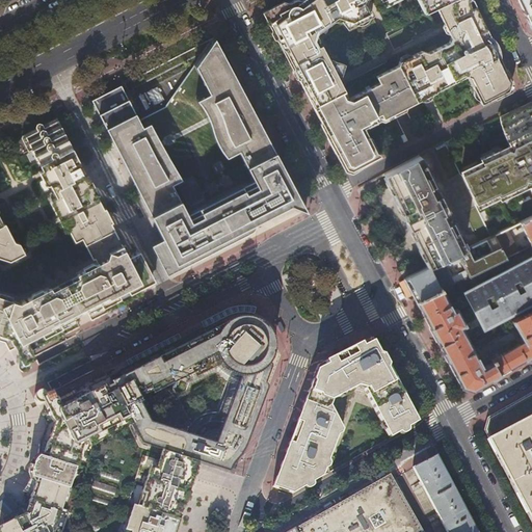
[(283,1),(262,11),(283,51),(286,52),(287,55),(286,56),(286,57),(289,55),(295,69),(293,70),(293,71),(295,70),(297,75),(295,75),(312,106),(316,104),(316,105),(340,92),(343,90),(338,80),(342,64),(327,59),(320,46),(319,45),(318,46),(314,37),(315,34),(315,33),(316,33),(331,21),(331,20),(336,17),(341,19),(340,20),(346,29),(354,24),(369,18),(371,16),(366,4),(363,3),(363,0),(307,0),(303,3),(302,1),(300,1),(298,0),(293,0),(292,0),(285,4),(283,1)]
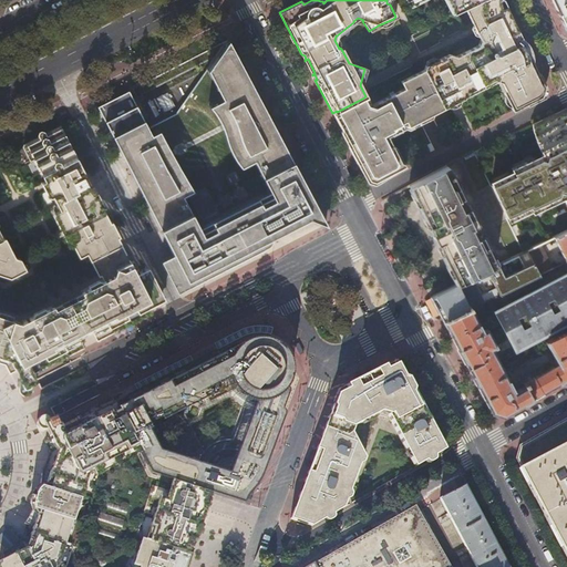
[(395,0),(402,13),(429,0),(445,0),(453,16),(465,9),(484,0),(395,0)]
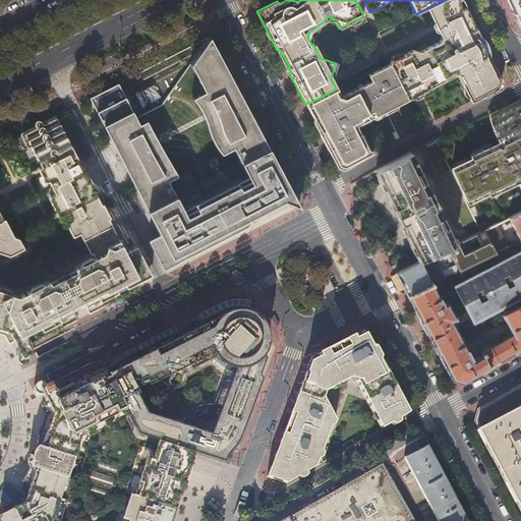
[(467,97),(500,80),(488,57),(487,55),(486,56),(477,37),(478,36),(461,0),(445,0),(427,8),(442,38),(439,43),(419,53),(413,51),(404,55),(403,55),(403,57),(393,62),(391,61),(390,65),(406,98),(407,100),(408,101),(411,99),(418,96),(422,94),(427,91),(428,82),(443,75),(446,74),(453,70),(456,71),(455,73),(459,71),(464,82),(461,84),(464,90),(467,97)]
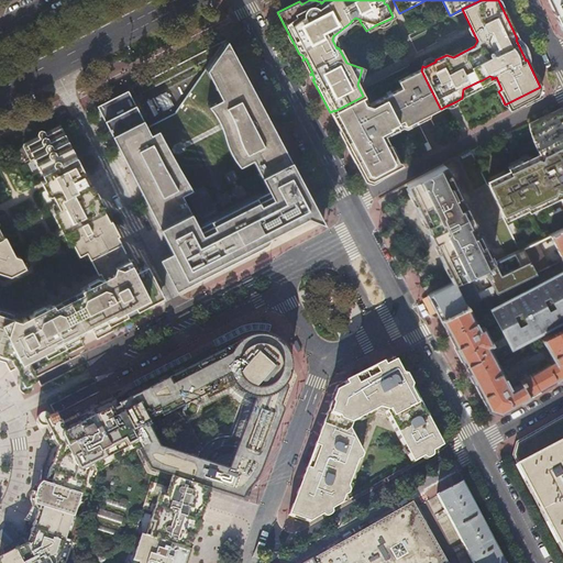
[(562,0),(548,0),(561,26),(562,25),(562,0)]
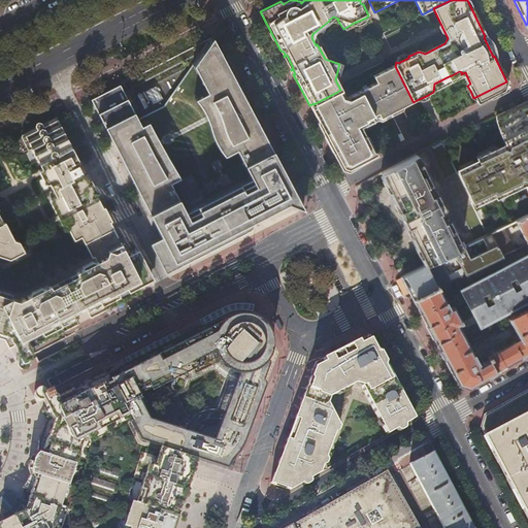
[(213,39),(212,36),(199,54),(160,107),(137,119),(124,92),(120,84),(91,99),(161,236),(150,242),(165,272),(249,230),(252,227),(252,226),(253,224),(253,220),(264,216),(264,215),(267,212),(270,211),(270,210),(287,202),(303,208),(213,39)]
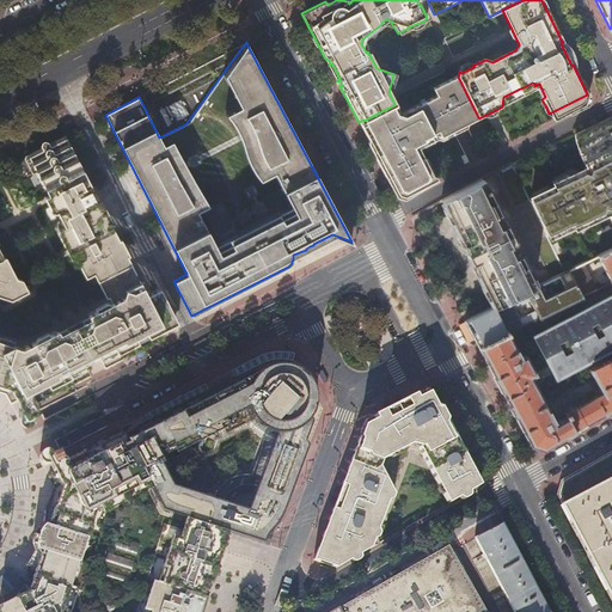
[(231,62),(246,42),(240,46),(139,97),(144,106),(231,62)]
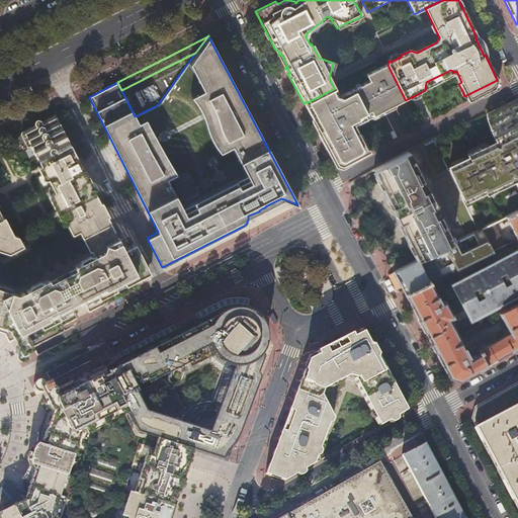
[(484,56),(485,55),(476,35),(475,36),(484,56)]
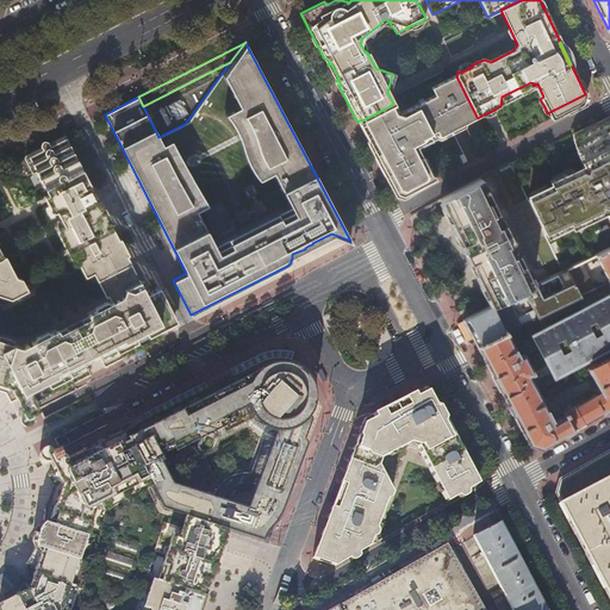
[(571,64),(572,67),(573,66),(573,62),(573,57),(572,54),(571,50),(568,47),(566,44),(562,42),(560,42),(571,64)]
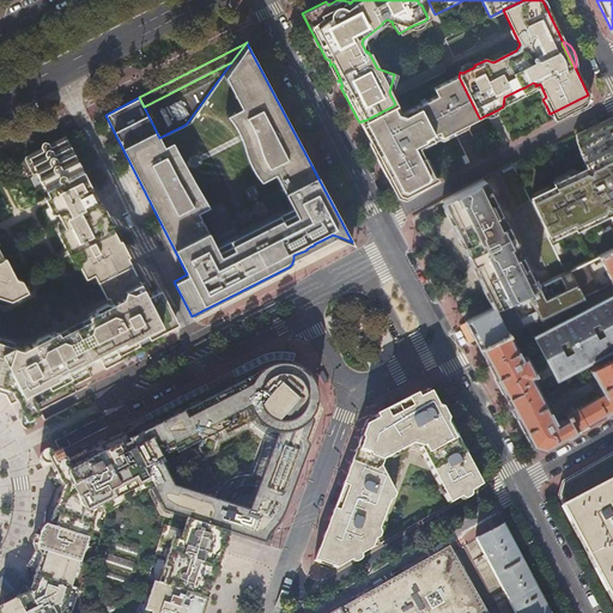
[(333,64),(329,66),(338,80),(340,79),(333,64)]
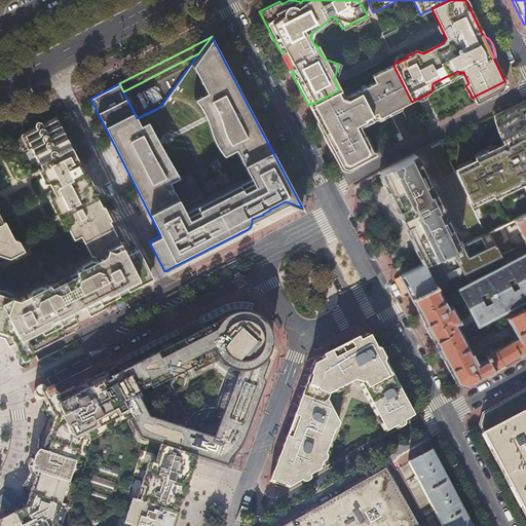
[(410,99),(393,66),(371,77),(374,83),(365,87),(364,85),(360,87),(361,89),(344,99),(341,100),(336,91),(309,106),(322,130),(326,139),(328,140),(331,146),(330,146),(335,156),(340,164),(342,168),(344,170),(374,154),(372,148),(370,145),(368,146),(364,137),(360,128),(358,125),(364,121),(364,120),(370,117),(376,114),(378,118),(401,107),(400,104),(410,99)]
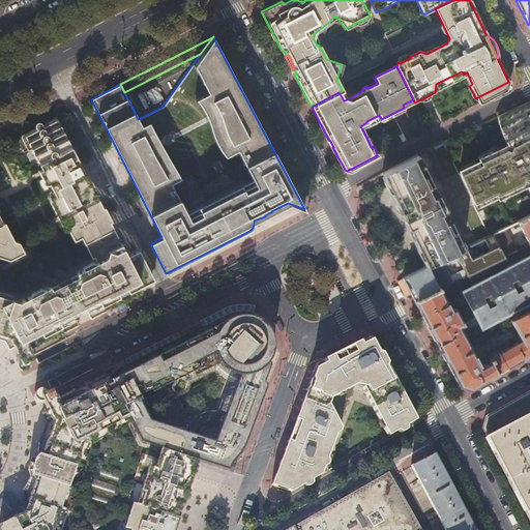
[(463,75),(469,86),(472,84),(467,72),(463,75)]
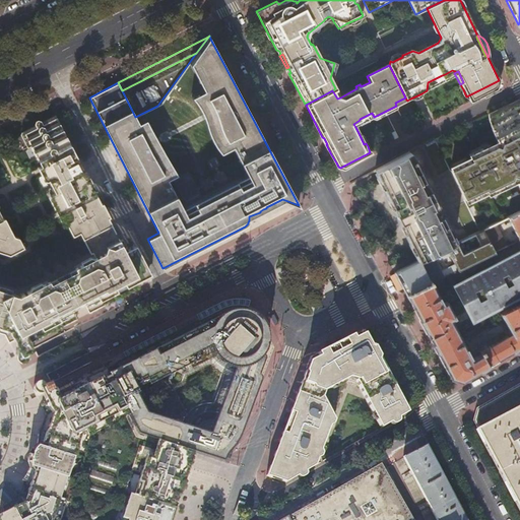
[(428,82),(427,90),(444,82),(443,80),(444,80),(442,75),(428,82)]
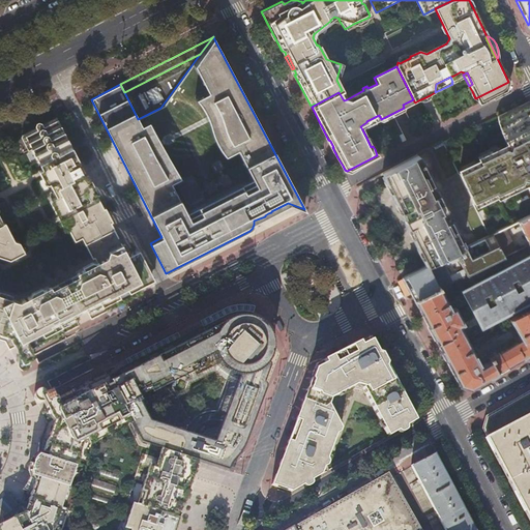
[(505,90),(508,82),(475,98),(478,104),(505,90)]
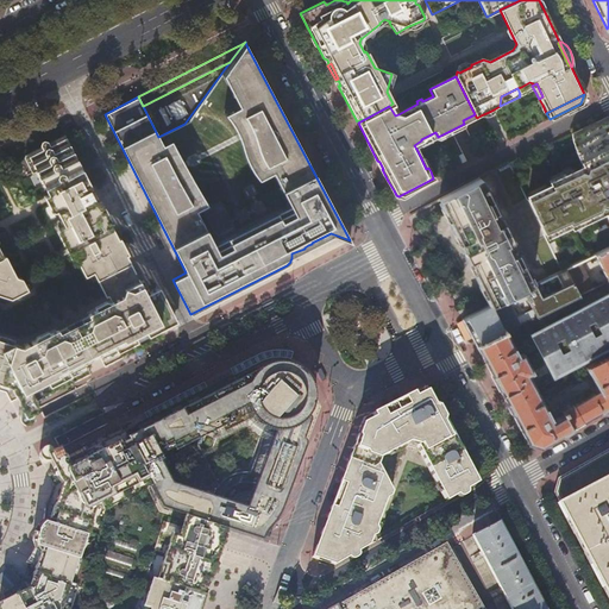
[(162,110),(154,114),(162,127),(170,123),(162,110)]
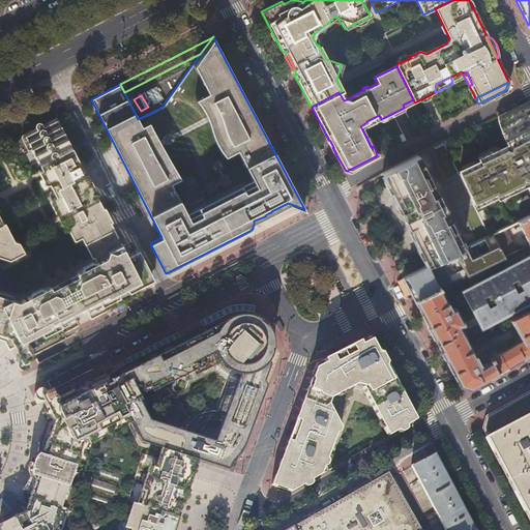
[(414,101),(413,99),(403,105),(404,108),(413,104),(412,102),(414,101)]
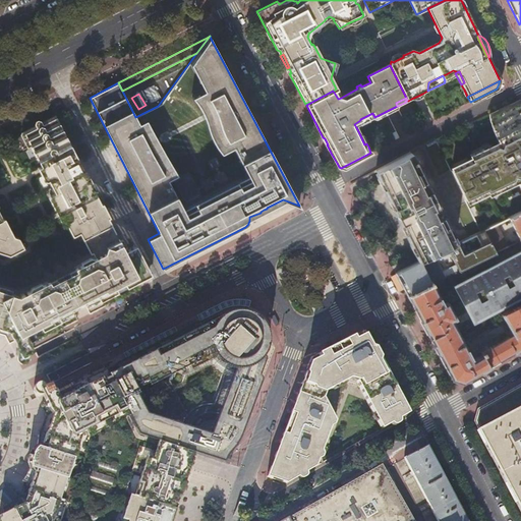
[(503,116),(499,109),(452,132),(374,172),(375,174),(379,178),(382,185),(391,204),(392,205),(393,209),(402,226),(403,228),(405,232),(413,248),(416,255),(418,261),(419,262),(446,248),(483,230),(494,225),(497,224),(509,218),(520,211),(520,128),(512,111),(503,116)]
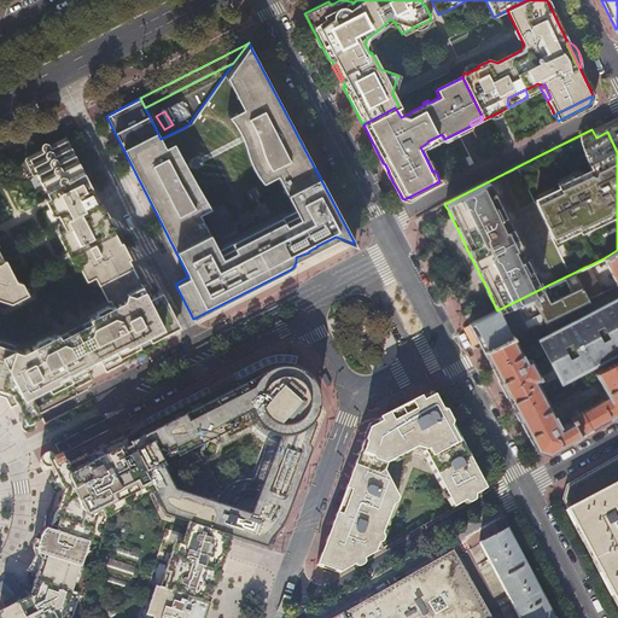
[(167,340),(164,333),(176,327),(159,292),(149,297),(65,136),(28,156),(35,172),(51,200),(59,215),(63,213),(70,228),(66,229),(59,234),(83,279),(87,286),(91,284),(99,301),(103,298),(105,297),(109,303),(105,305),(89,314),(98,328),(92,332),(94,347),(106,372),(146,351),(167,340)]
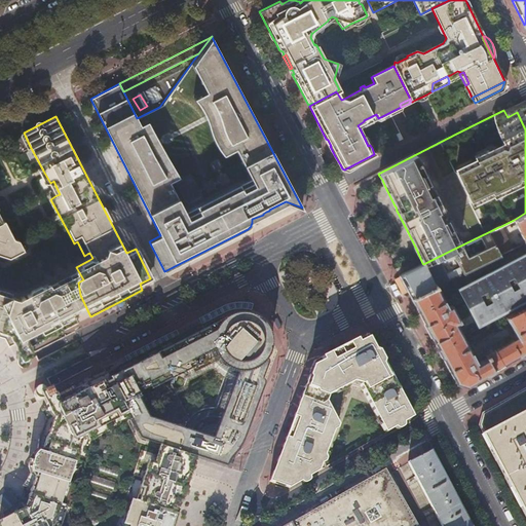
[(372,122),(370,117),(364,120),(364,121),(358,125),(360,128),(372,122)]
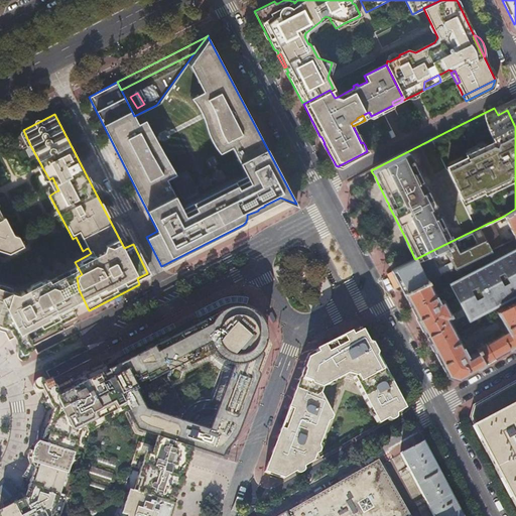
[(403,142),(419,133),(415,126),(399,135),(403,142)]
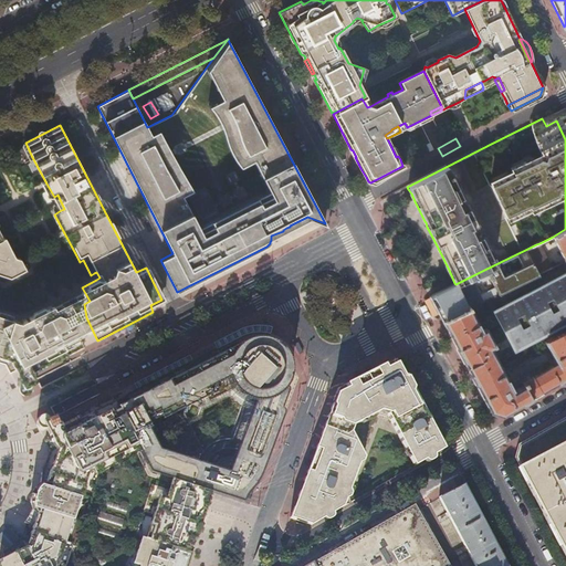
[(54,197),(46,184),(43,186),(49,197),(52,198),(54,197)]
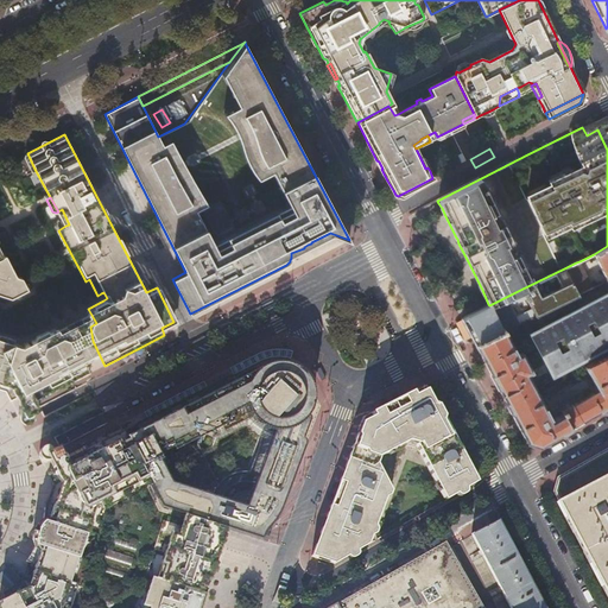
[(62,209),(58,211),(65,226),(69,225),(62,209)]
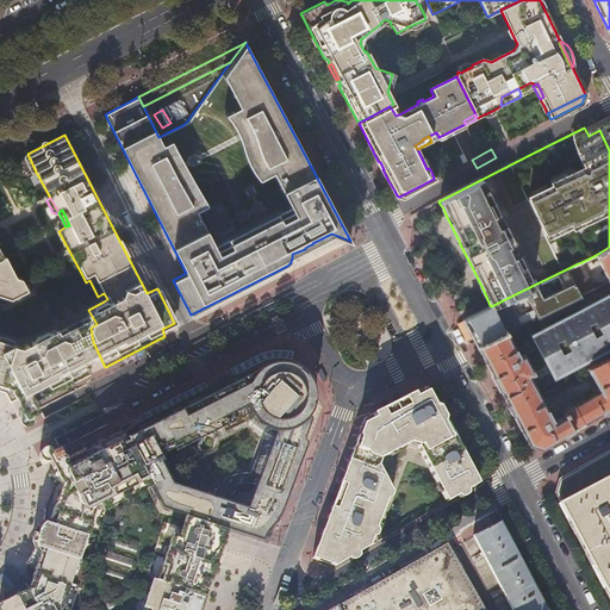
[(82,275),(58,231),(56,232),(55,236),(75,274),(80,277),(82,275)]
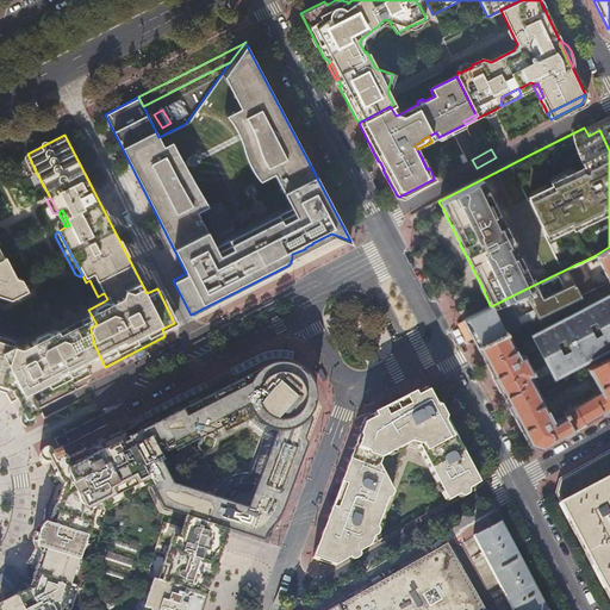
[(609,280),(609,247),(596,255),(609,281),(609,280)]
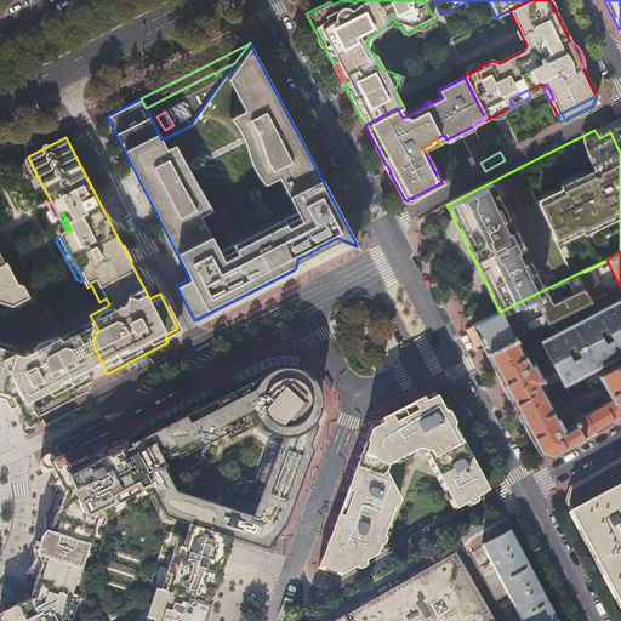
[(0,295),(13,300),(23,295),(17,284),(5,261),(1,263),(0,263),(0,295)]
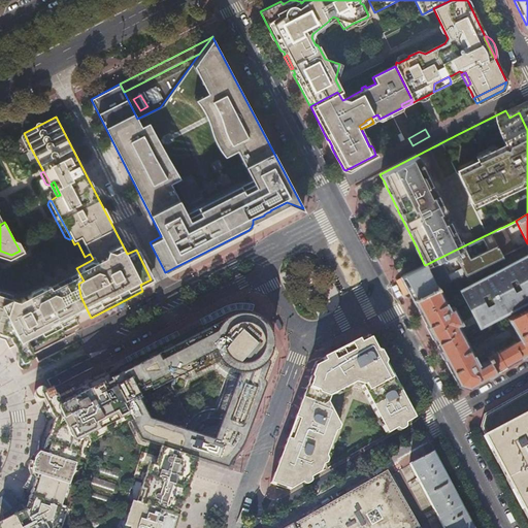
[(500,228),(490,233),(502,256),(514,250),(503,227),(500,228)]
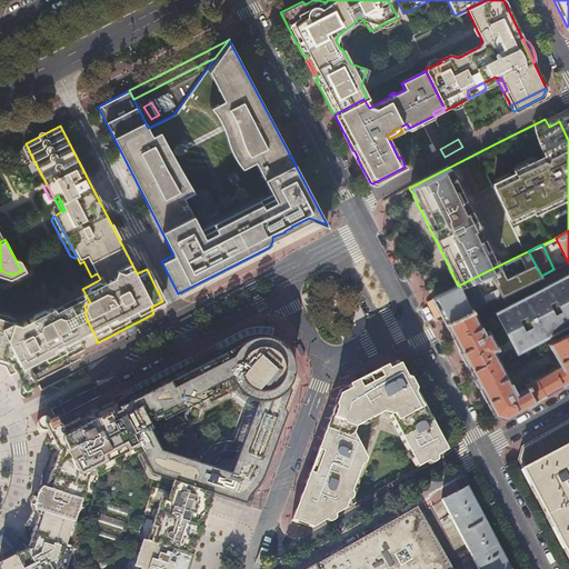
[(528,251),(487,271),(491,279),(500,296),(500,297),(541,277),(541,276),(528,251)]
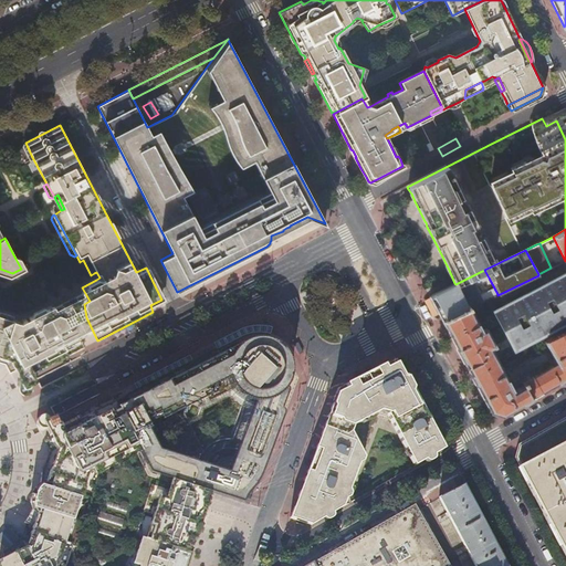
[(12,273),(0,269),(0,274),(11,279),(28,271),(21,259),(19,258),(16,259),(21,269),(12,273)]
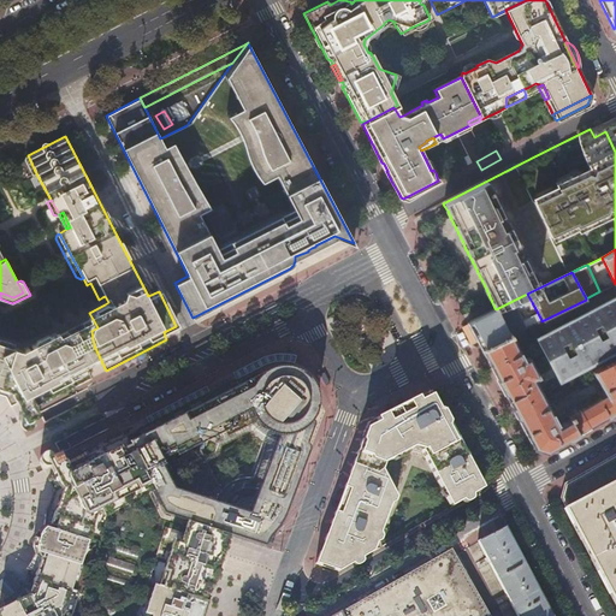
[(161,290),(159,291),(176,326),(179,325),(161,290)]
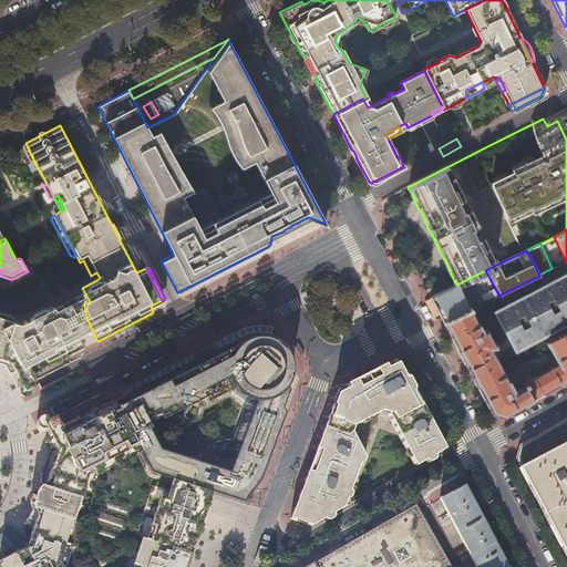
[(456,285),(430,297),(434,305),(435,309),(440,316),(443,322),(468,310),(460,292),(490,278),(485,270),(456,285)]
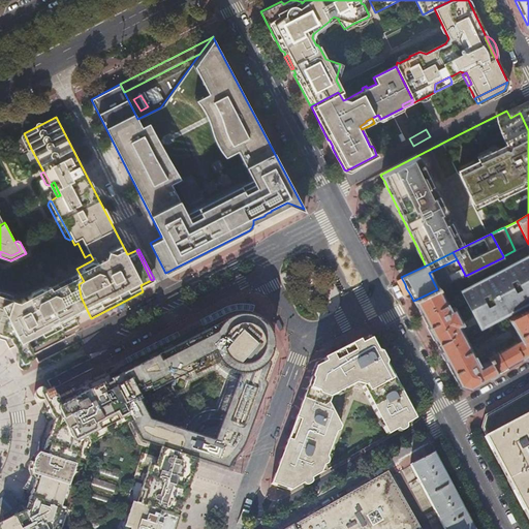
[(528,254),(461,290),(479,325),(528,299),(528,254)]
